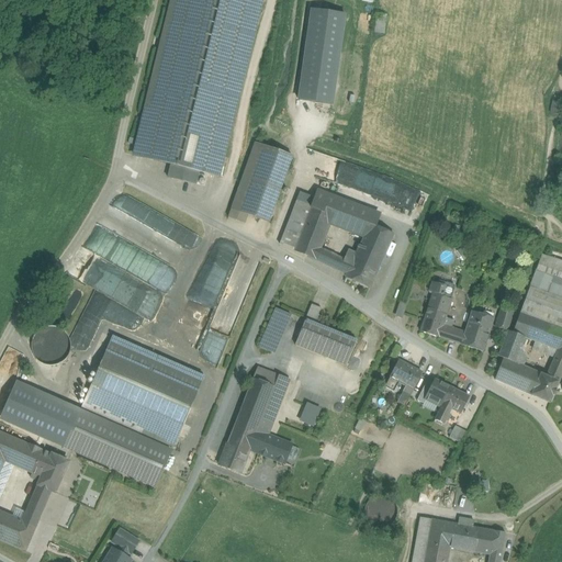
[(172,0),(135,156),(170,165),(199,172),(217,177),(260,0),(172,0)]
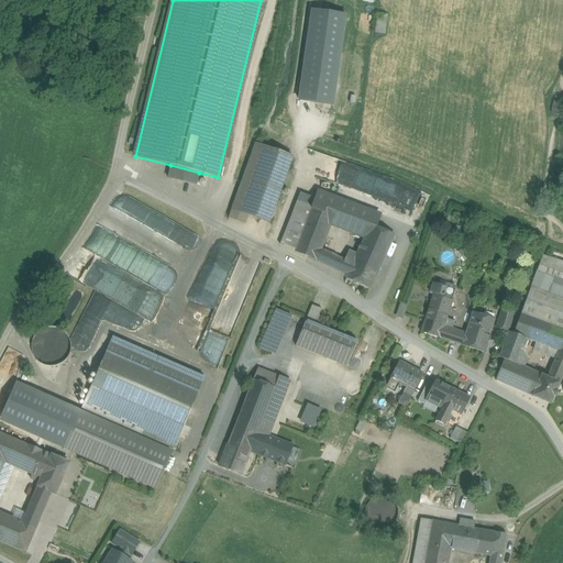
[(375,14),(374,33),(384,34),(385,15),(375,14)]
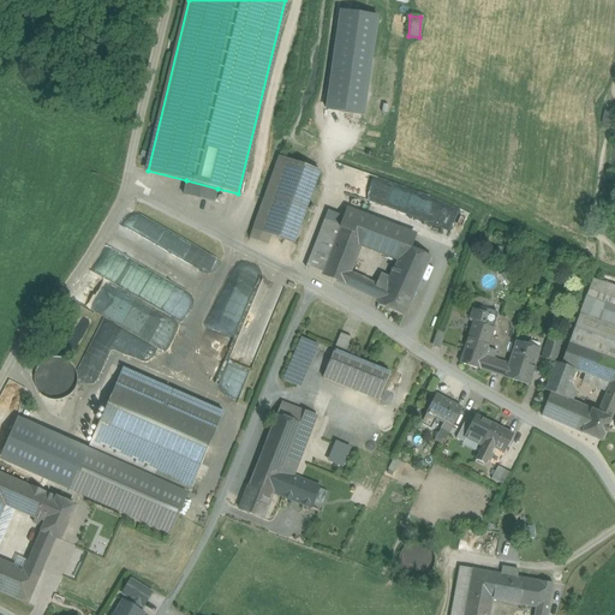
[(279,159),(250,239),(268,245),(270,236),(294,244),(320,173),(320,172),(279,159)]
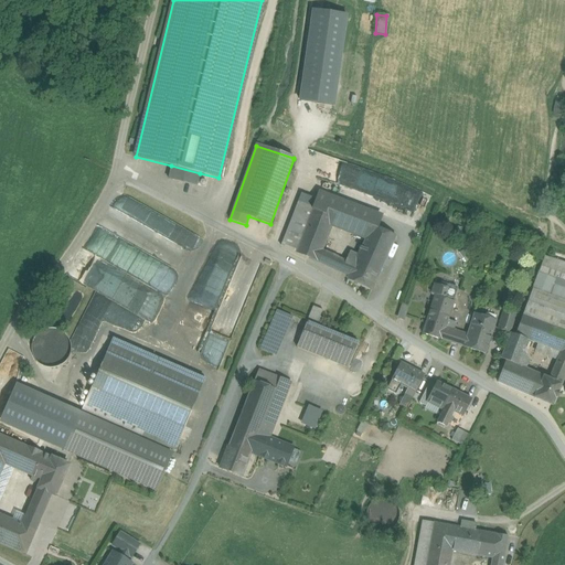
[(198,185),(200,173),(171,166),(169,179),(198,185)]
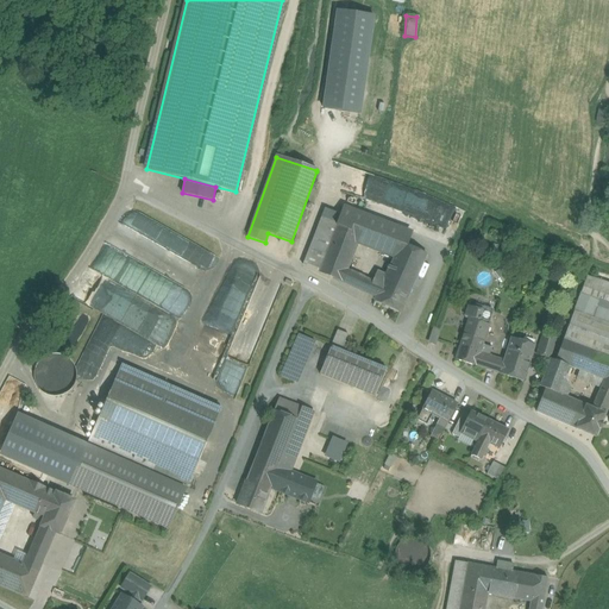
[(339,218),(336,226),(359,237),(357,244),(394,258),(401,243),(405,244),(409,231),(343,208),(339,218)]
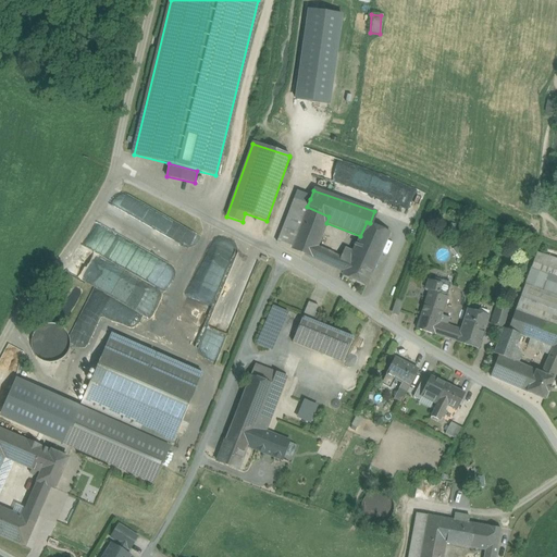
[(163,240),(174,220),(123,193),(114,207),(110,205),(101,222),(146,246),(148,240),(158,246),(162,239),(163,240)]
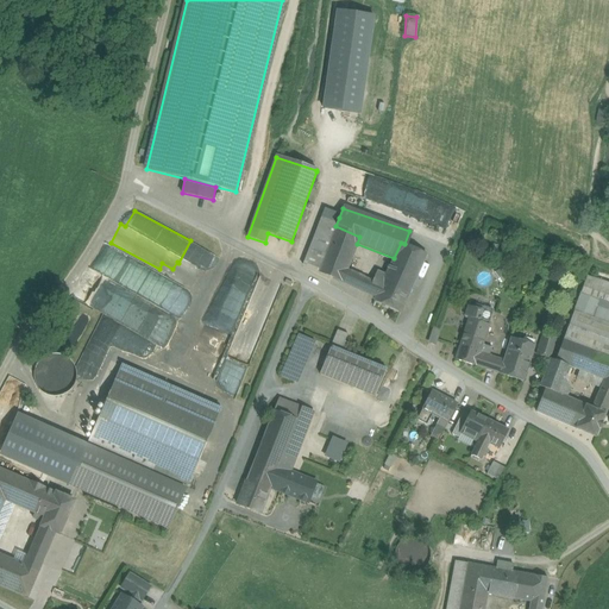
[(318,271),(336,226),(339,218),(324,213),(303,265),(318,271)]
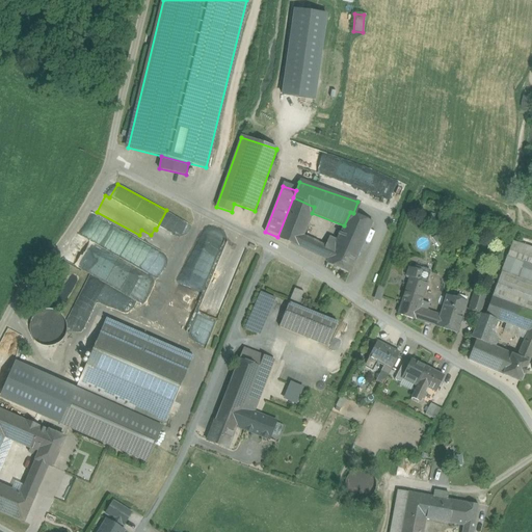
[(293,197),(277,237),(315,254),(319,243),(302,236),(312,213),(314,207),(293,197)]
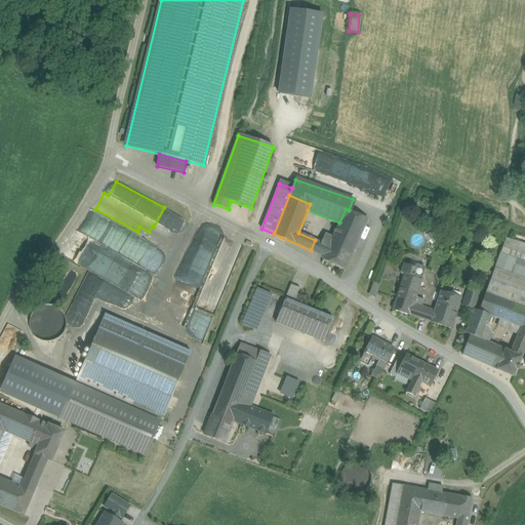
[(330,244),(352,253),(367,218),(349,210),(346,209),(339,223),(332,238),(332,239),(330,244)]
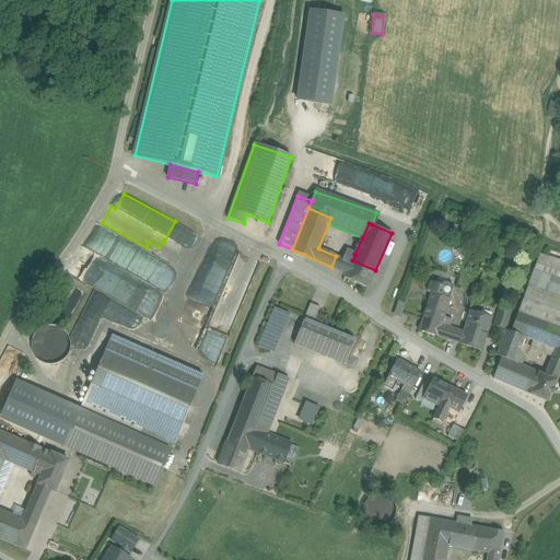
[(347,251),(342,259),(350,263),(351,263),(352,260),(354,255),(354,254),(347,251)]
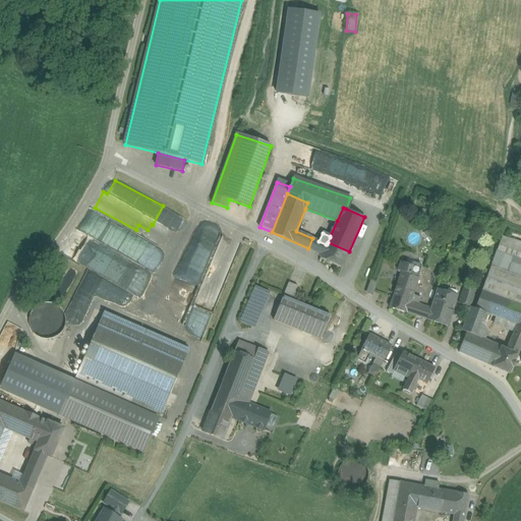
[(519,257),(520,257),(520,242),(503,237),(493,267),(515,276),(518,270),(511,267),(515,256),(519,258),(519,257)]
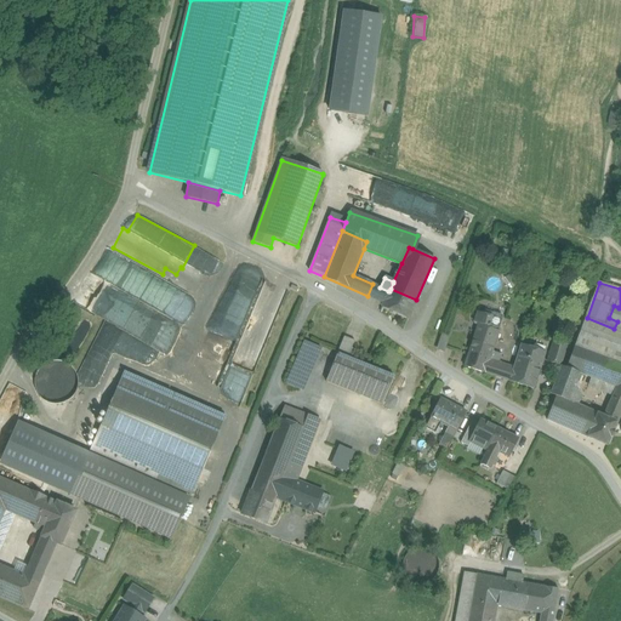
[(372,284),(368,296),(375,300),(380,288),(372,284)]
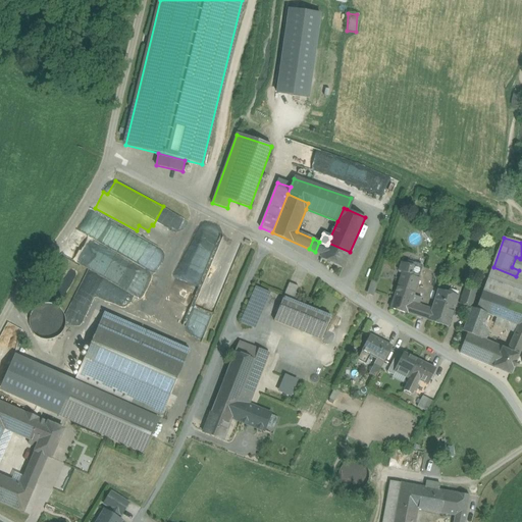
[(319,242),(315,252),(322,255),(326,245),(319,242)]
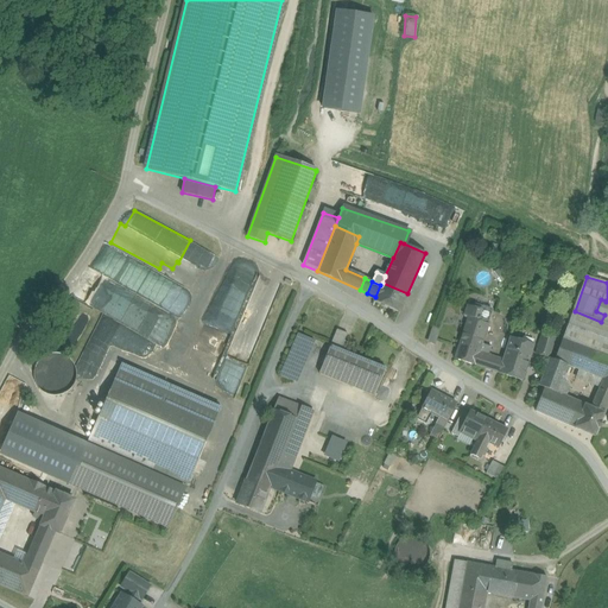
[(407,293),(382,283),(381,285),(380,285),(375,297),(374,301),(400,312),(407,293)]
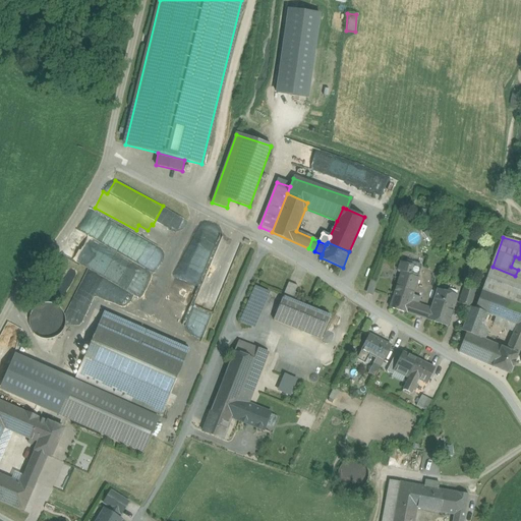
[(518,270),(515,276),(519,277),(520,272),(520,257),(519,257),(519,258),(515,256),(511,267),(518,270)]
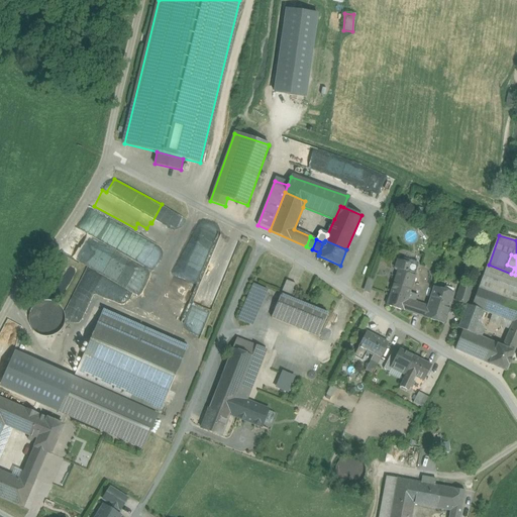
[(511,274),(489,265),(480,289),(516,302),(516,276),(515,275),(511,274)]
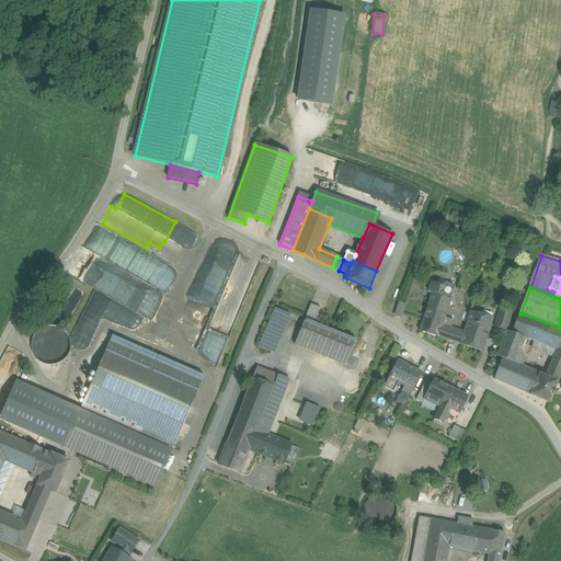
[(433,292),(420,331),(421,332),(447,341),(454,321),(444,318),(450,298),(434,293),(433,292)]
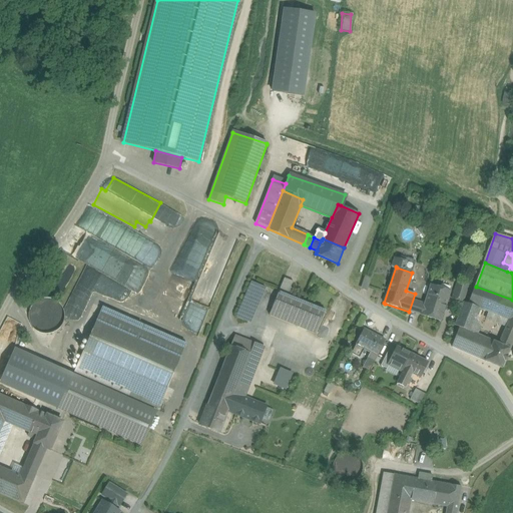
[(66,314),(79,320),(98,276),(85,270),(76,290),(77,290),(66,314)]
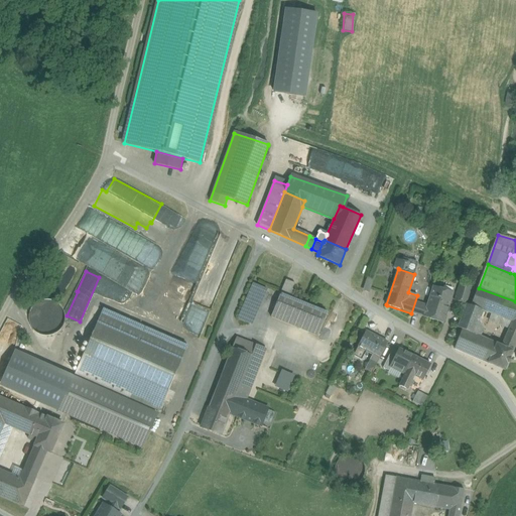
[(369,292),(372,279),(366,277),(363,290),(369,292)]
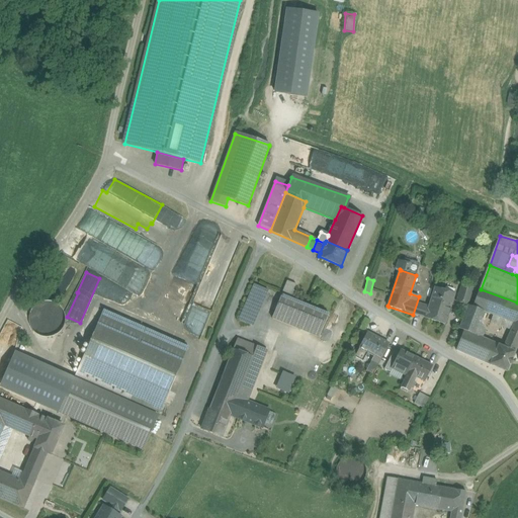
[(296,285),(287,282),(282,295),(290,298),(293,291),(293,292),(296,285)]
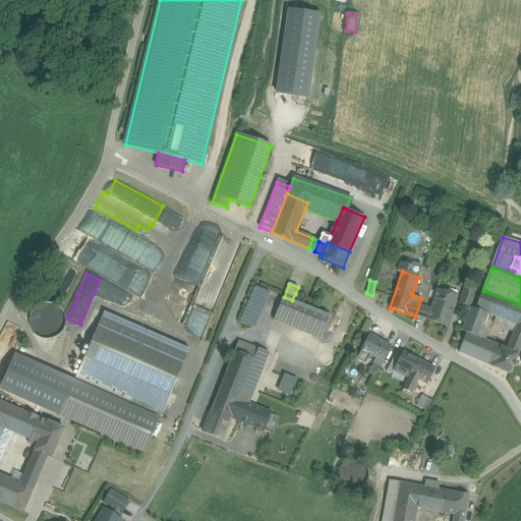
[(459,303),(469,307),(476,289),(465,285),(459,303)]
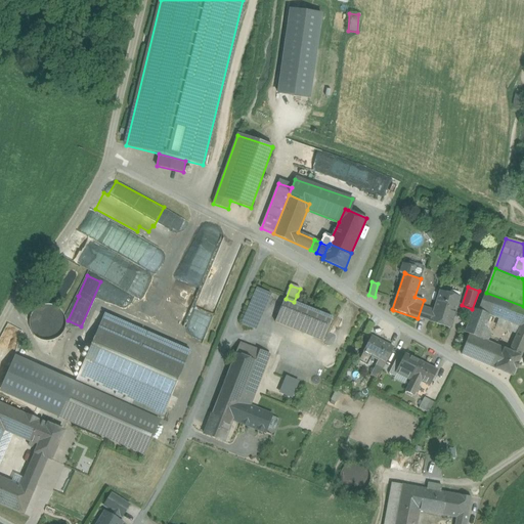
[(268,294),(257,288),(245,316),(246,316),(243,323),(253,329),(268,294)]
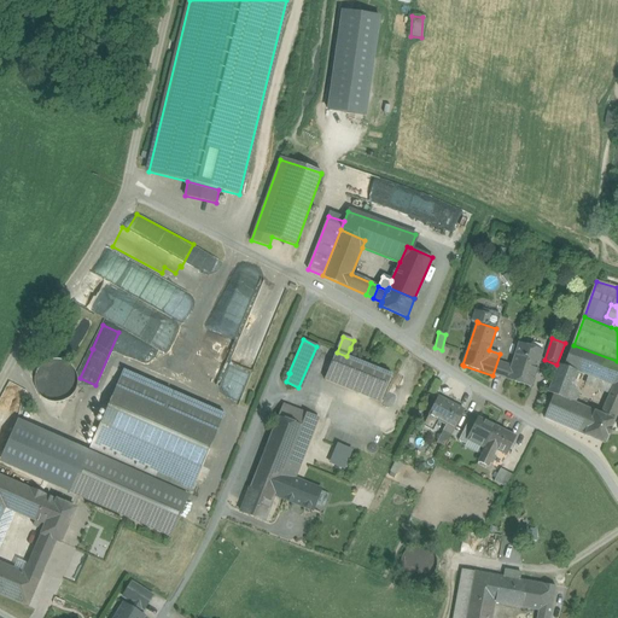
[(543,351),(519,344),(507,380),(531,388),(543,351)]
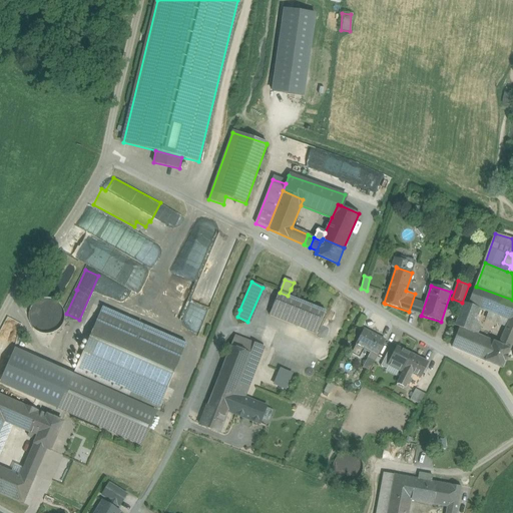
[(510,320),(512,321),(512,300),(476,287),(469,305),(480,309),(480,311),(488,314),(509,322),(510,320)]
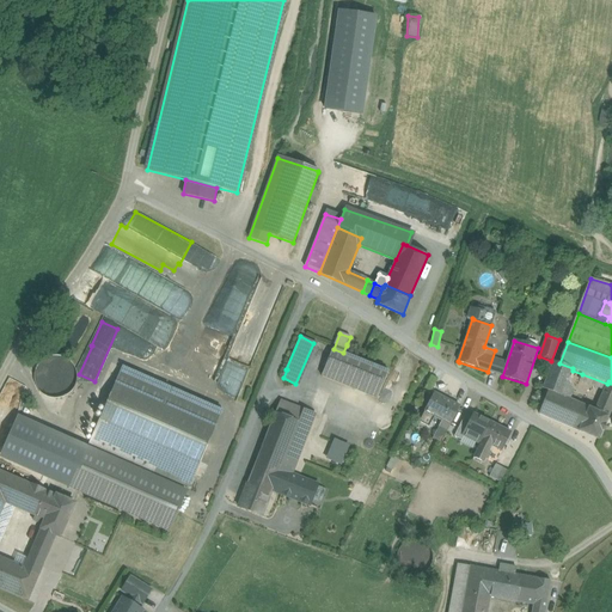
[(353,348),(347,346),(347,344),(343,353),(350,355),(353,348)]
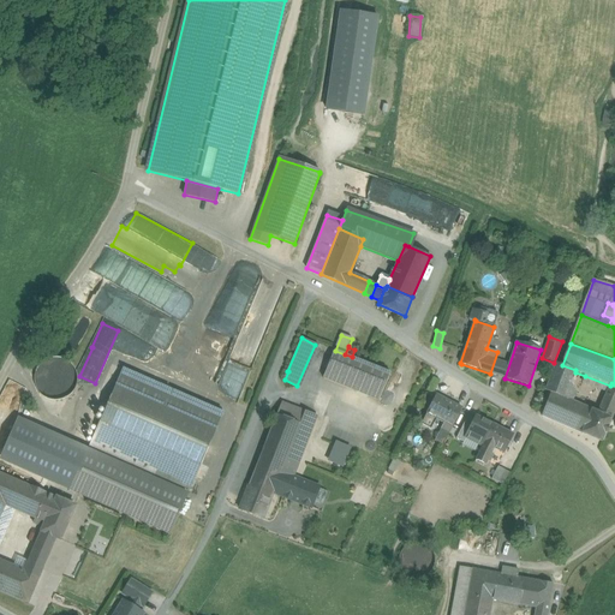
[(390,374),(335,351),(323,378),(380,401),(390,374)]
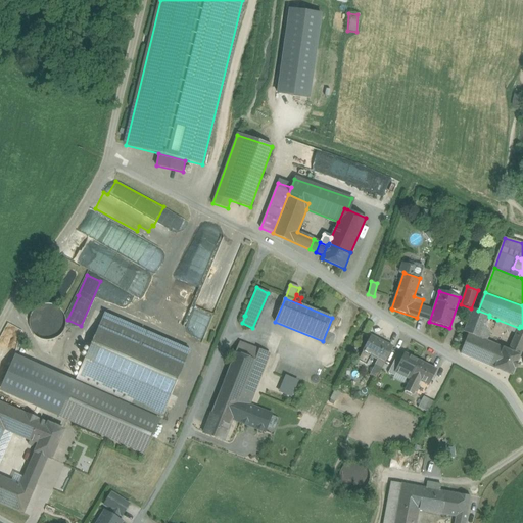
[(60,308),(56,305),(51,304),(46,304),(41,305),(37,307),(33,312),(31,316),(30,321),(30,326),(32,330),(34,335),(38,338),(43,340),(47,341),(52,340),(57,338),(61,335),(64,331),(66,327),(66,322),(65,317),(63,313),(60,308)]
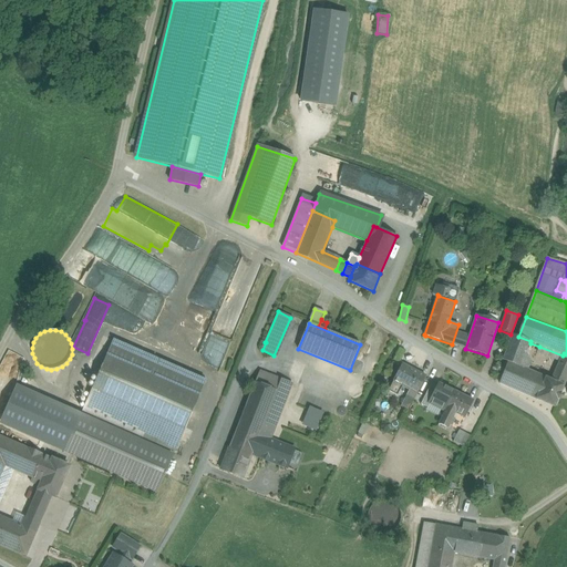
[(531,343),(531,341),(518,337),(513,334),(503,360),(508,363),(508,361),(518,366),(522,358),(524,359),(531,343)]
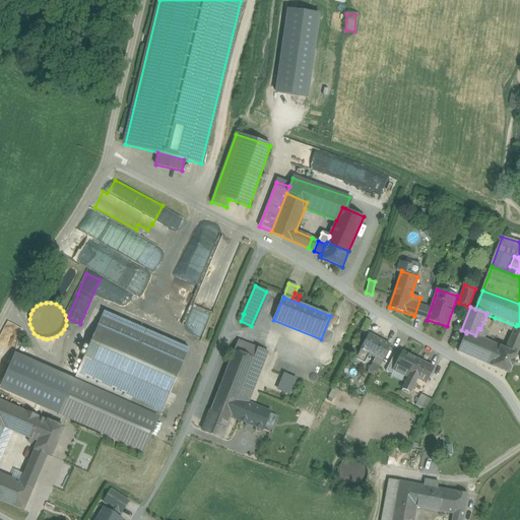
[(105,313),(76,377),(160,414),(188,350),(105,313)]
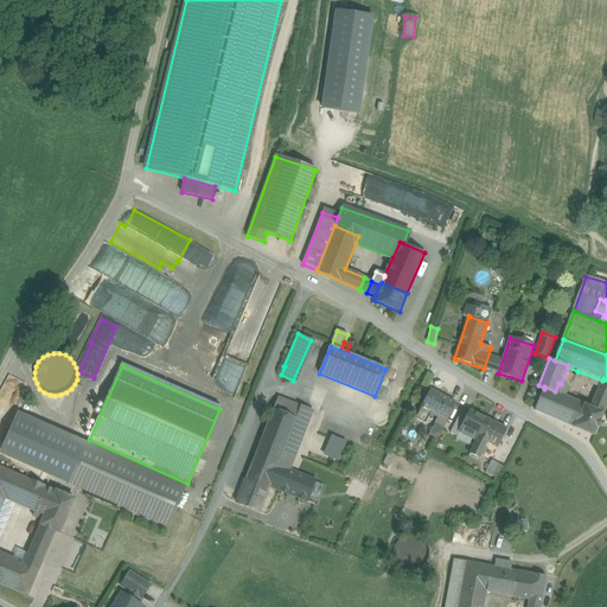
[(600,387),(602,381),(577,371),(575,377),(600,387)]
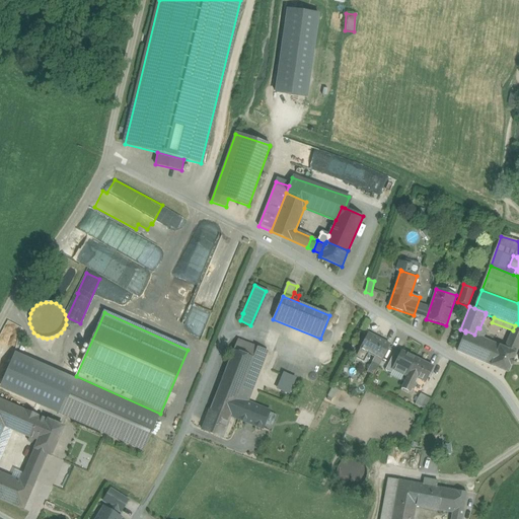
[(474,359),(483,339),(474,335),(465,330),(465,332),(458,352),(474,359)]
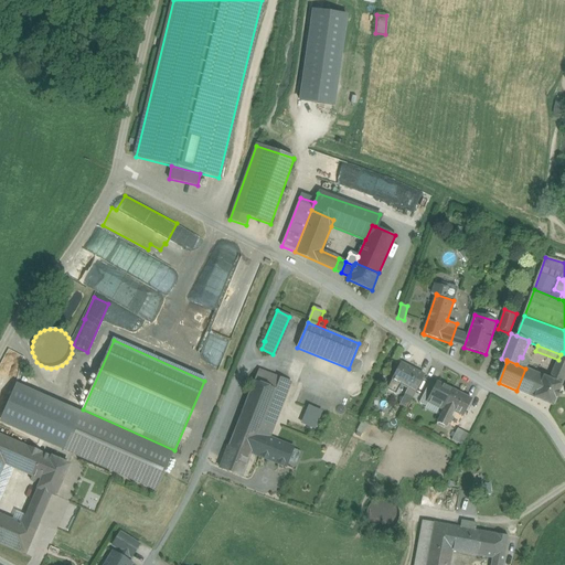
[(417,373),(400,364),(391,382),(408,390),(417,373)]
